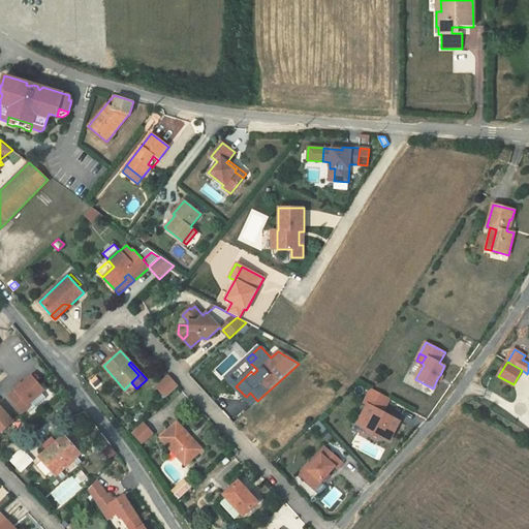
[(31,376),(14,391),(17,392),(9,398),(23,413),(26,410),(31,406),(29,404),(41,393),(44,391),(31,376)]
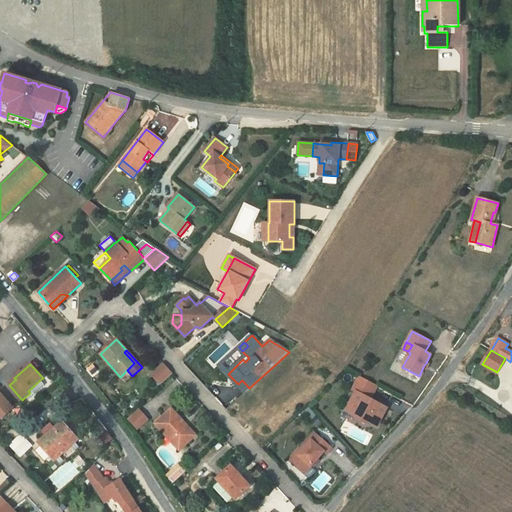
[(163,364),(151,375),(160,384),(172,374),(163,364)]
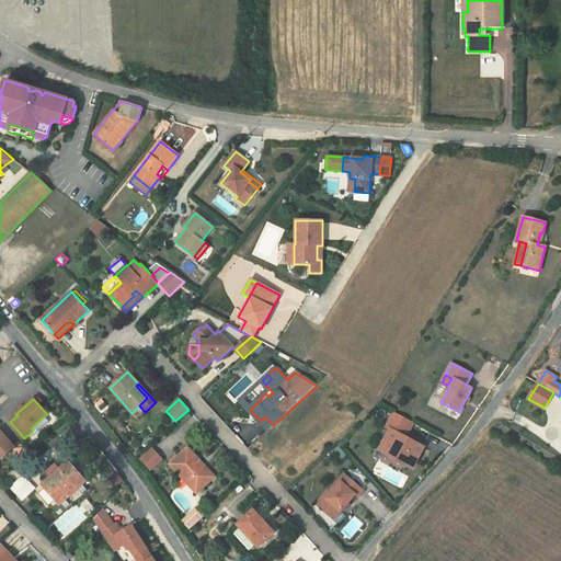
[(413,422),(393,412),(386,427),(390,428),(385,438),(390,442),(385,451),(392,456),(390,458),(402,465),(403,461),(413,467),(424,447),(405,437),(413,422)]
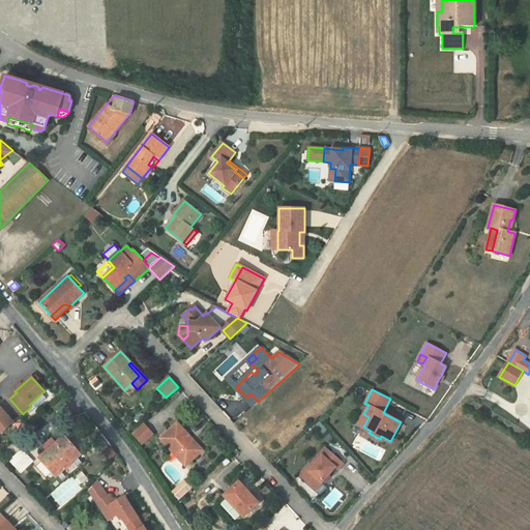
[(47,399),(41,393),(29,405),(31,407),(26,411),(29,413),(47,399)]
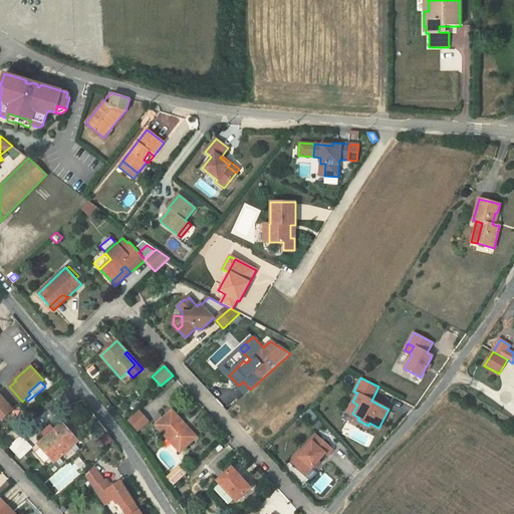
[(243,381),(239,386),(246,394),(250,390),(243,381)]
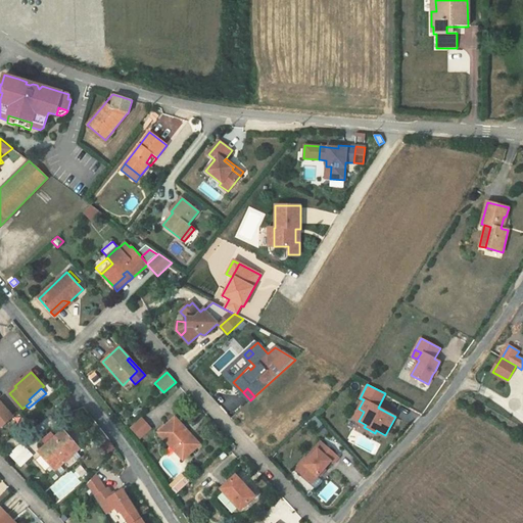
[(0,428),(13,417),(0,401),(0,428)]
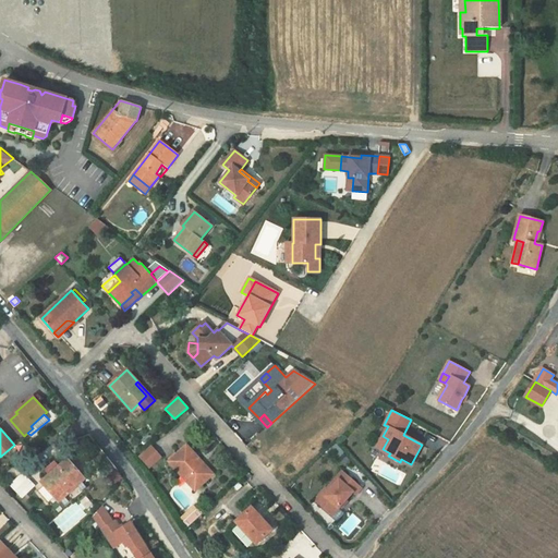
[(388,439),(383,436),(377,447),(383,449),(388,439)]
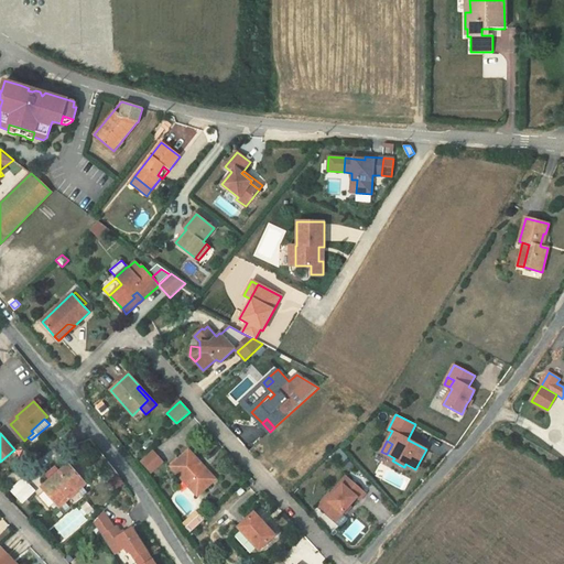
[(197,496),(214,480),(201,467),(203,465),(188,451),(171,466),(197,496)]
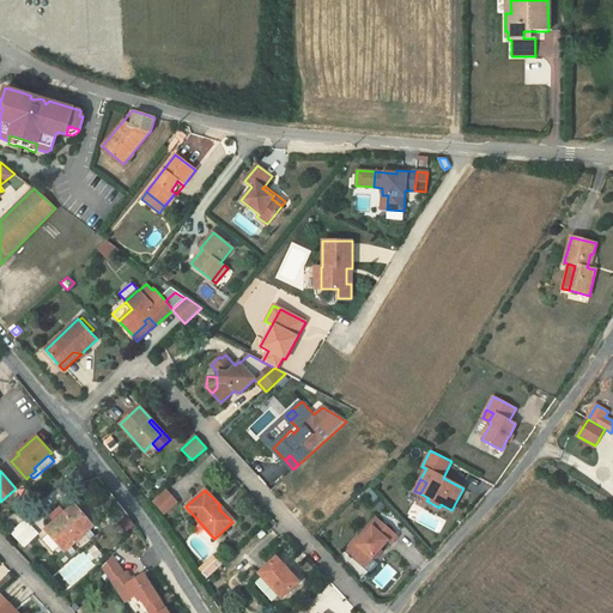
[(163,515),(177,502),(167,491),(152,504),(163,515)]
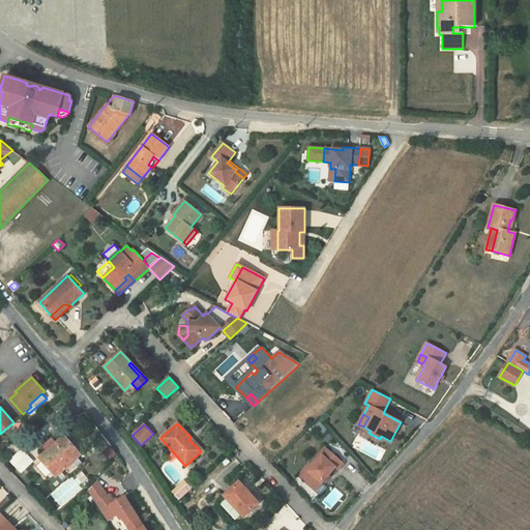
[(56,443),(48,451),(39,458),(42,461),(36,466),(46,477),(52,472),(56,476),(62,471),(75,460),(80,455),(63,437),(56,443)]
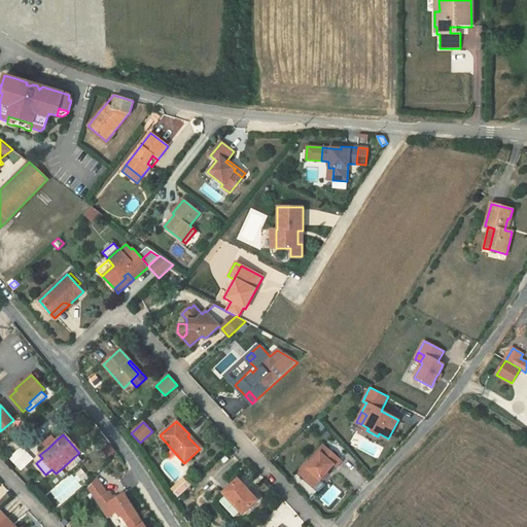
[(51,436),(43,444),(47,449),(56,441),(51,436)]
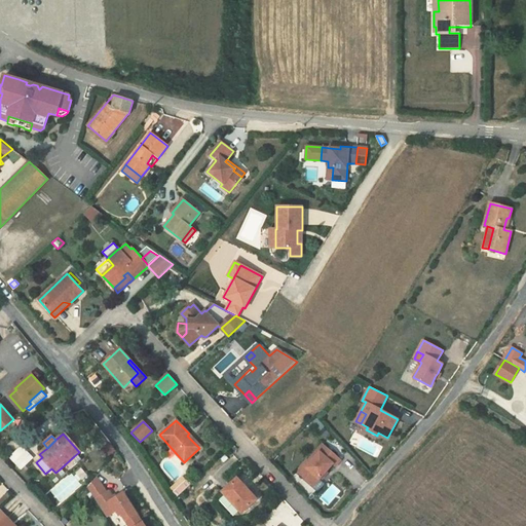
[(105,450),(112,458),(117,451),(111,443),(105,450)]
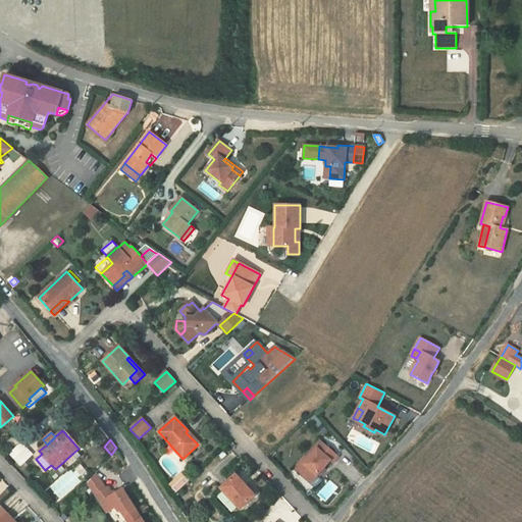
[(308,459),(298,471),(310,482),(329,460),(332,463),(338,456),(320,440),(306,458),(308,459)]
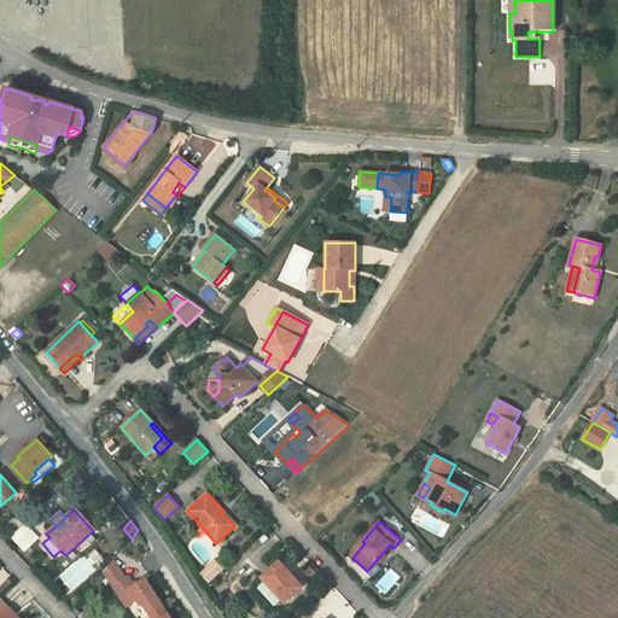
[(25,525),(13,536),(24,549),(38,538),(25,525)]
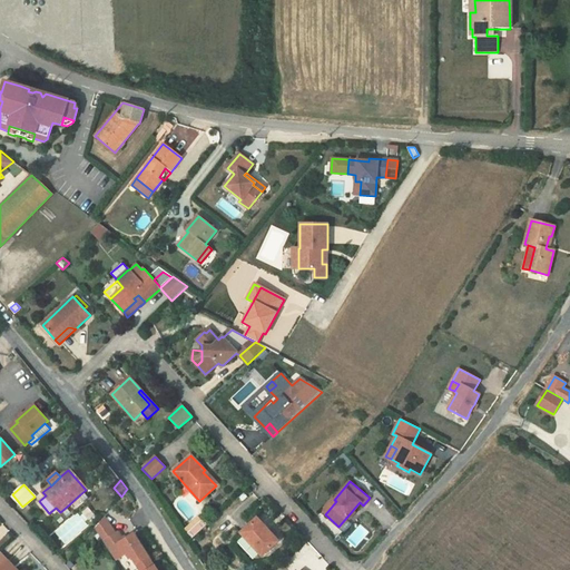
[(80,494),(67,507),(72,513),(86,501),(80,494)]
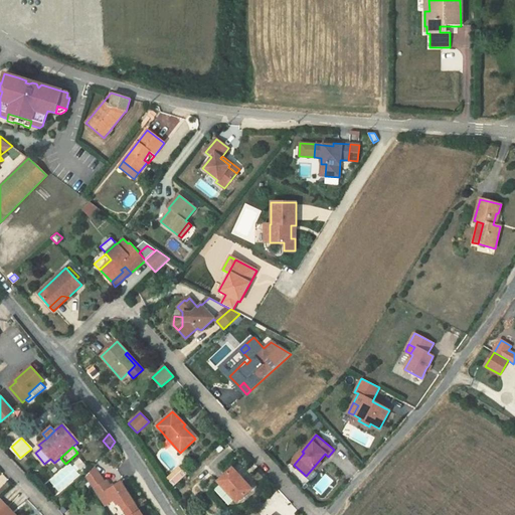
[(291,462),(294,465),(304,453),(302,452),(301,451),(291,462)]
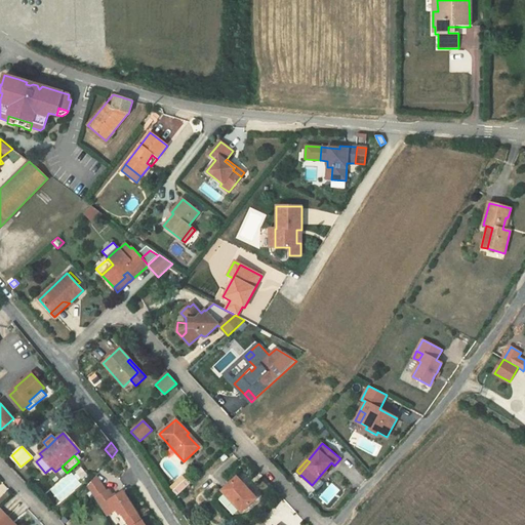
[(95,476),(87,486),(91,492),(93,496),(94,498),(106,491),(95,476)]
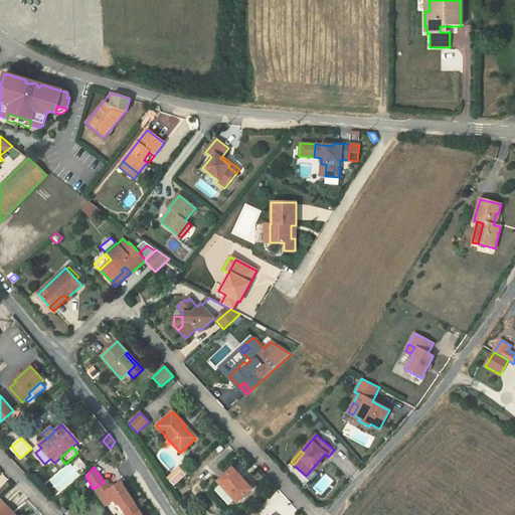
[(236,502),(251,489),(232,468),(217,482),(236,502)]
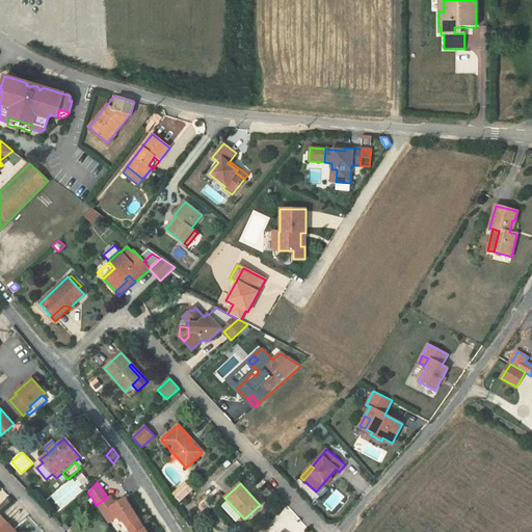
[(183,487),(176,495),(181,500),(188,494),(183,487)]
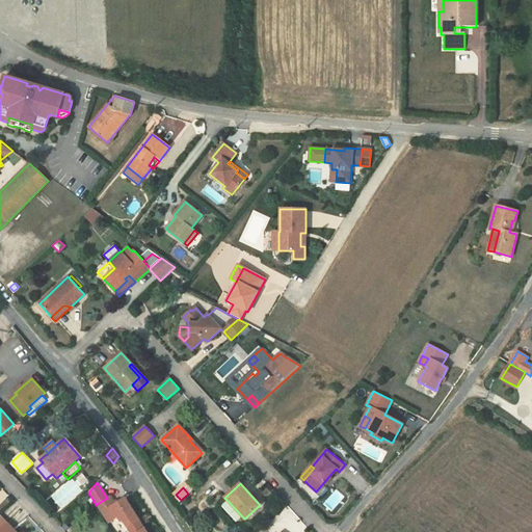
[(114,504),(109,496),(107,498),(96,505),(108,523),(117,516),(121,522),(123,521),(127,527),(138,520),(124,498),(114,504)]
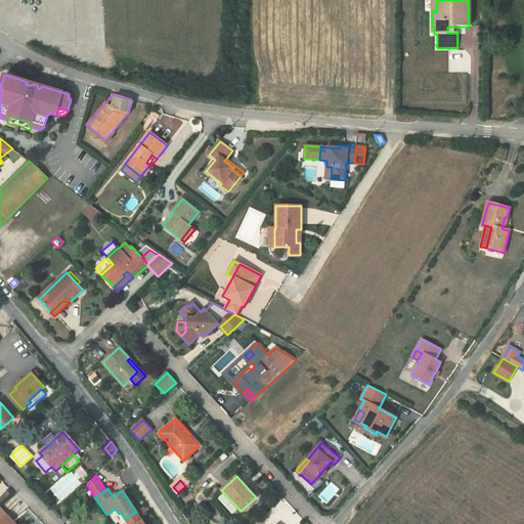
[(14,523),(0,509),(0,523),(14,523)]
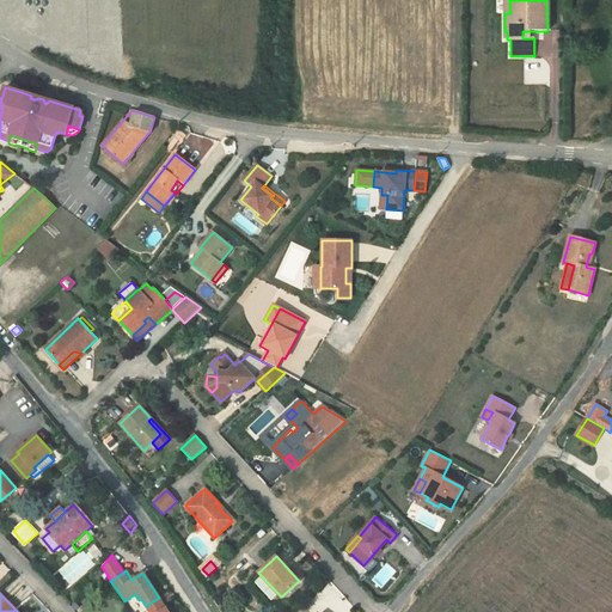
[(159,598),(146,606),(150,611),(163,603),(159,598)]
